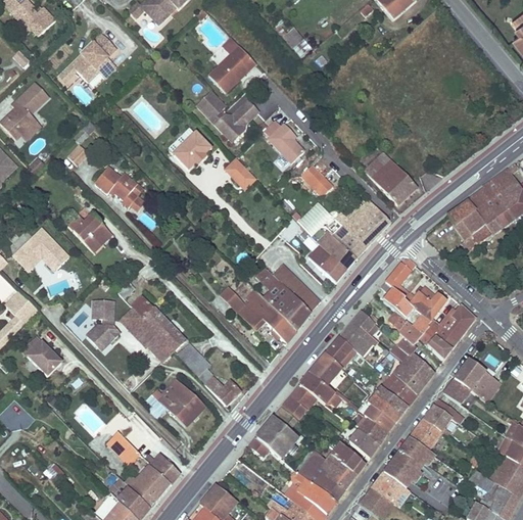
[(55,19),(44,6),(37,12),(33,8),(35,6),(30,0),(26,0),(20,4),(16,0),(1,0),(2,2),(19,20),(17,22),(21,27),(25,24),(31,31),(32,29),(38,36),(55,19)]
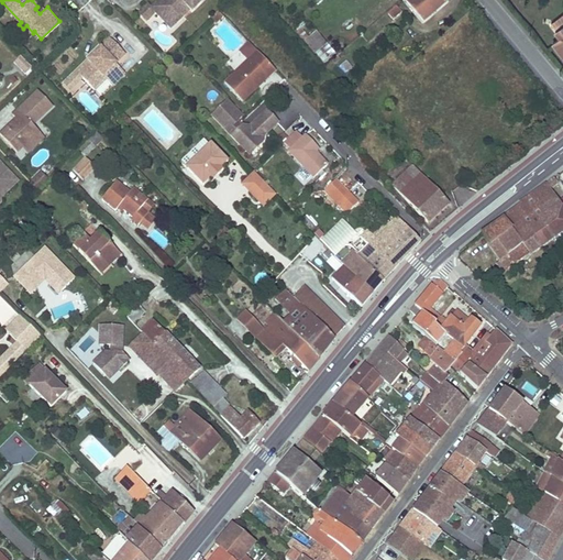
[(146,20),(155,11),(155,10),(164,0),(155,0),(151,4),(147,1),(138,11),(146,20)]
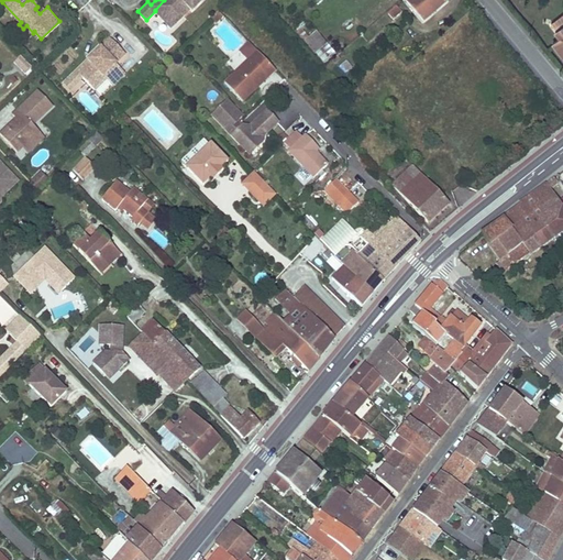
[(164,0),(155,10),(155,11),(170,26),(190,8),(191,10),(201,0),(164,0)]
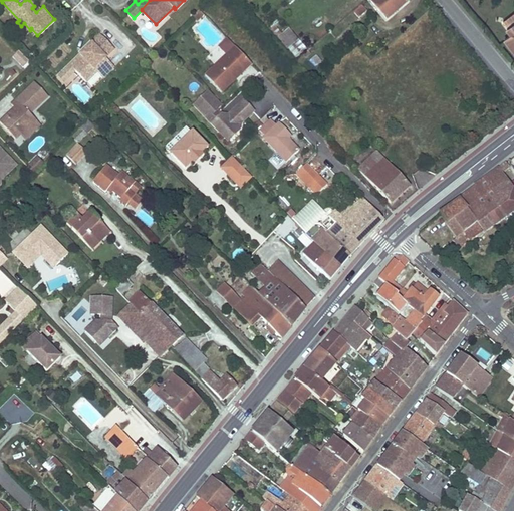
[(371,0),(387,17),(406,0),(371,0)]
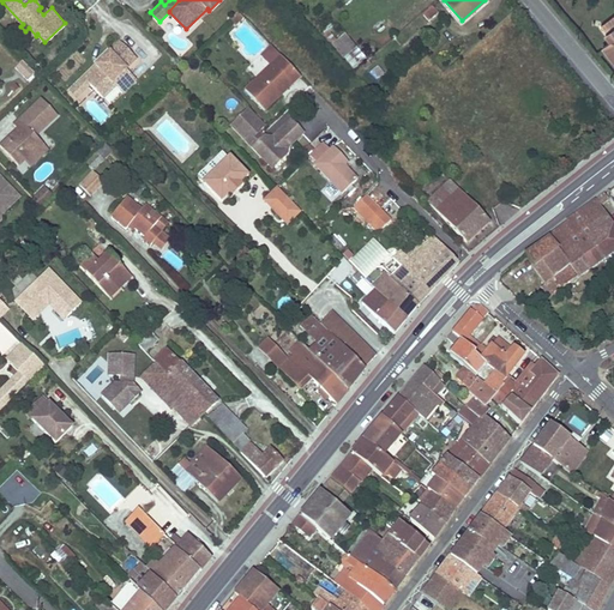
[(439,11),(433,4),(423,12),(429,18),(439,11)]
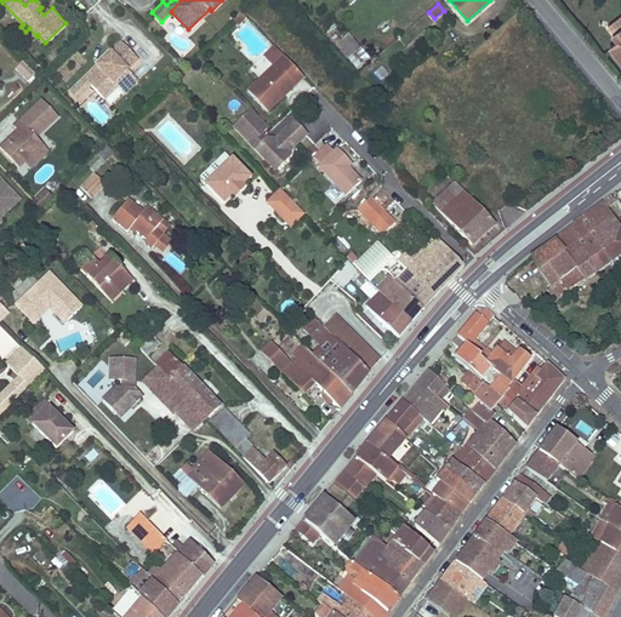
[(241,16),(237,11),(232,17),(238,23),(248,15),(245,13),(241,16)]
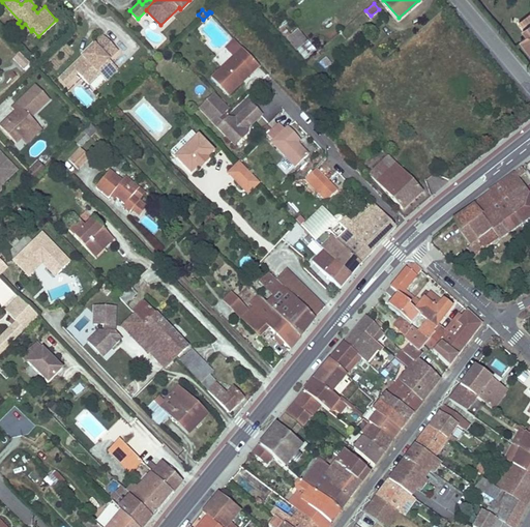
[(529,10),(519,20),(524,26),(523,27),(528,33),(521,38),(529,50),(529,10)]
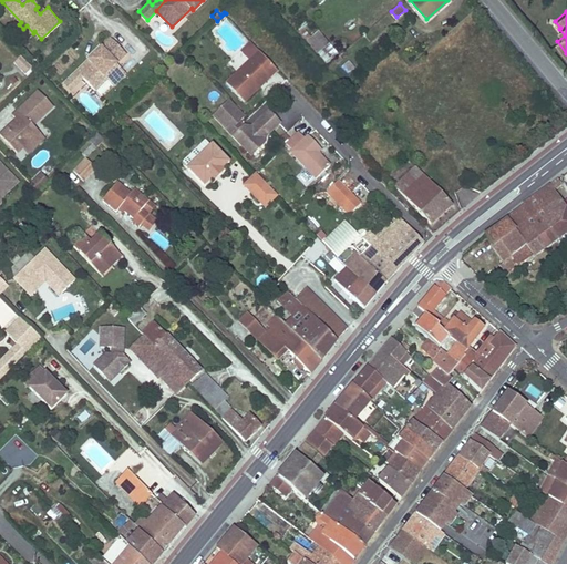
[(33,33),(27,26),(23,29),(30,37),(33,33)]
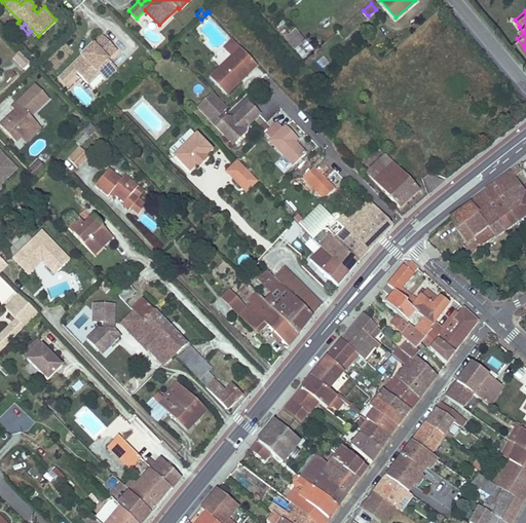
[(305,38),(296,26),(285,35),(294,46),(305,38)]
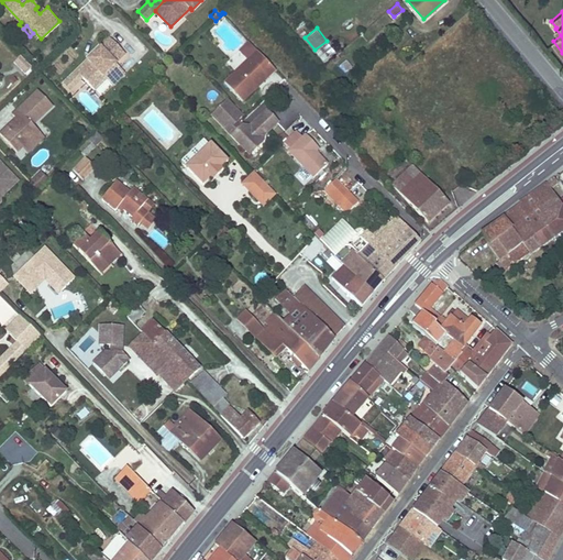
[(125,51),(111,35),(92,54),(95,56),(91,61),(79,72),(96,87),(100,92),(111,81),(113,83),(125,70),(119,63),(107,75),(103,73),(117,61),(125,51)]
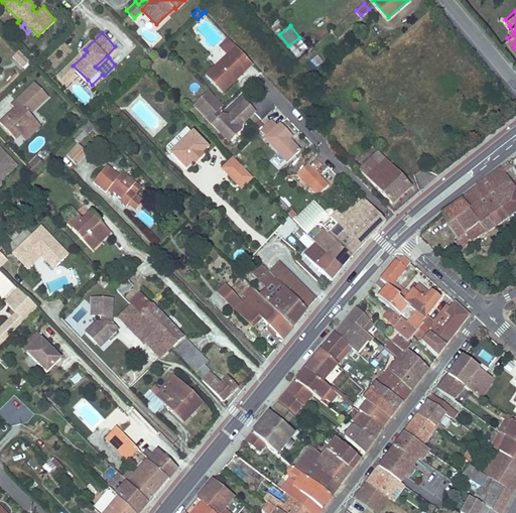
[(235,76),(244,67),(246,69),(253,61),(237,45),(230,52),(230,51),(206,74),(223,91),(237,78),(235,76)]
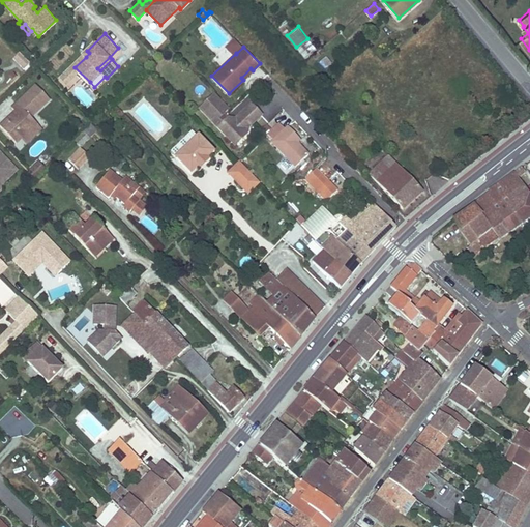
[(30,61),(20,50),(13,56),(24,67),(30,61)]
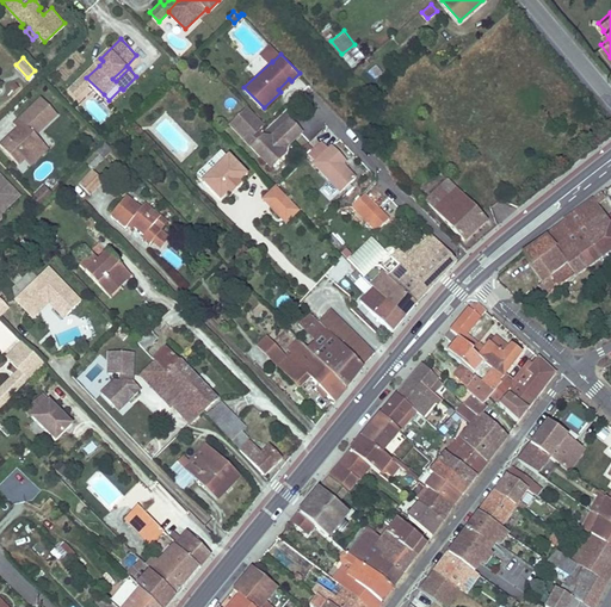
[(112,79),(116,81),(129,68),(127,66),(112,79)]
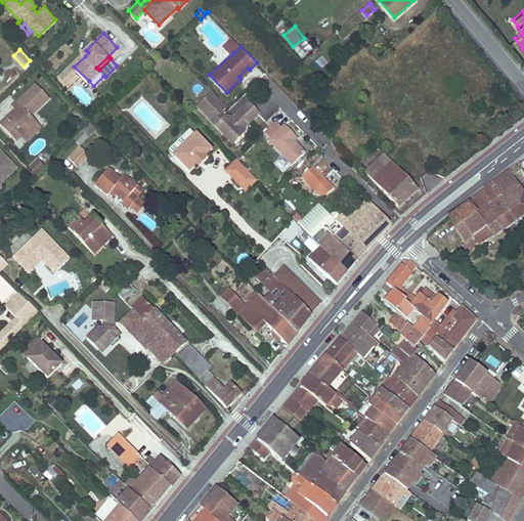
[(89,81),(74,67),(67,74),(82,89),(89,82),(89,81)]
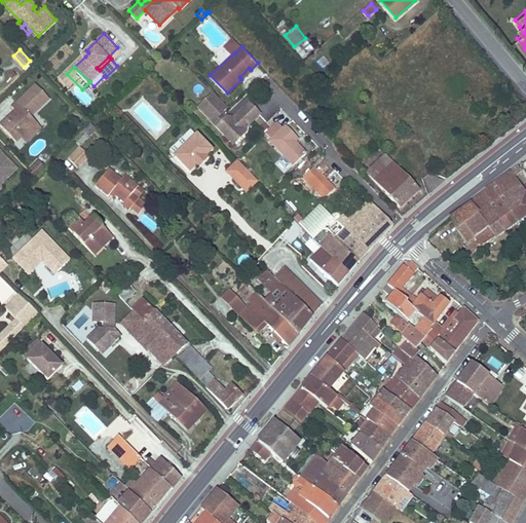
[(241,79),(251,70),(249,68),(239,77),(241,79)]
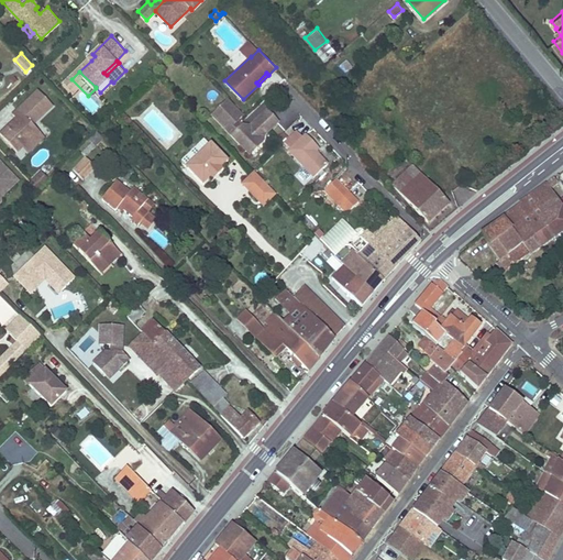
[(53,103),(39,88),(18,107),(22,111),(17,116),(0,131),(17,150),(39,129),(33,122),(53,103)]
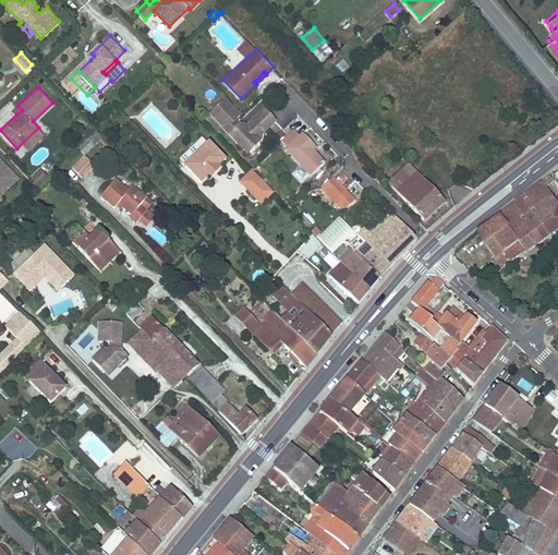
[(241,111),(227,96),(209,112),(241,144),(245,140),(252,146),(259,139),(257,136),(276,119),(264,107),(247,122),(240,122),(234,118),(241,111)]
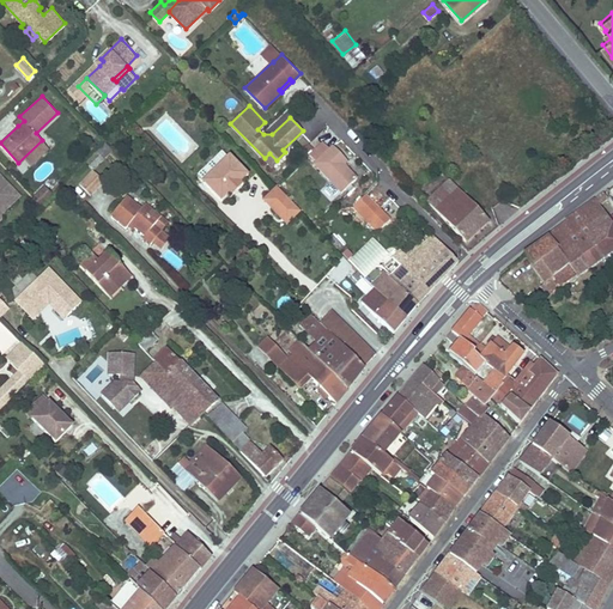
[(24,121),(19,116),(13,122),(18,126),(24,121)]
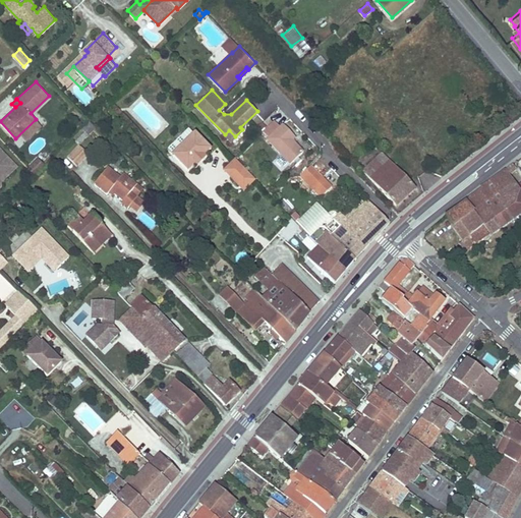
[(25,139),(41,124),(36,119),(20,134),(25,139)]
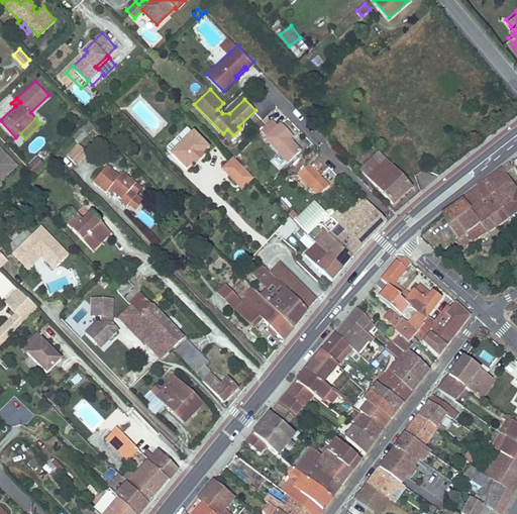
[(78,135),(80,138),(95,124),(90,118),(83,125),(86,128),(78,135)]
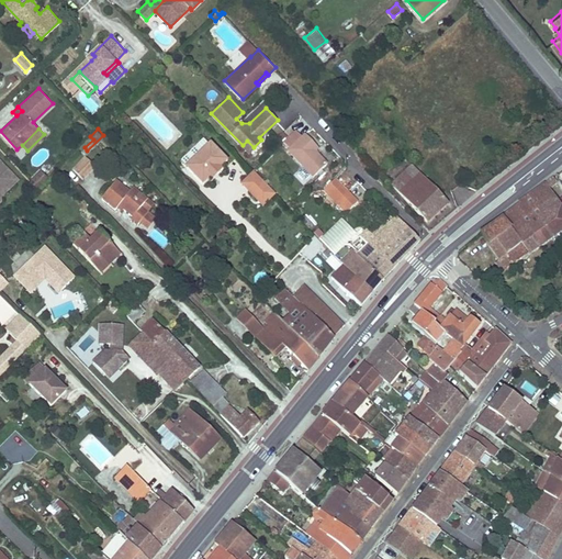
[(302,135),(295,129),(283,140),(290,146),(288,148),(313,175),(327,161),(315,149),(318,146),(305,132),(302,135)]
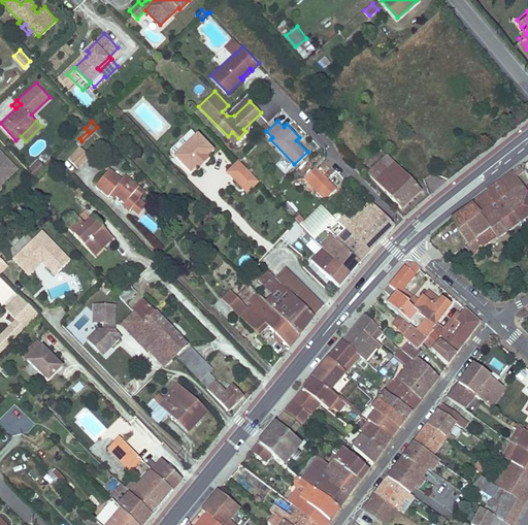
[(213,149),(197,132),(174,155),(191,171),(196,166),(198,167),(209,157),(207,155),(213,149)]
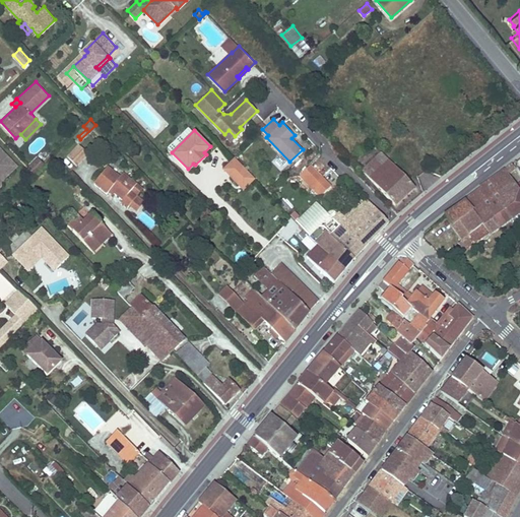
[(235,136),(229,130),(224,134),(231,141),(235,136)]
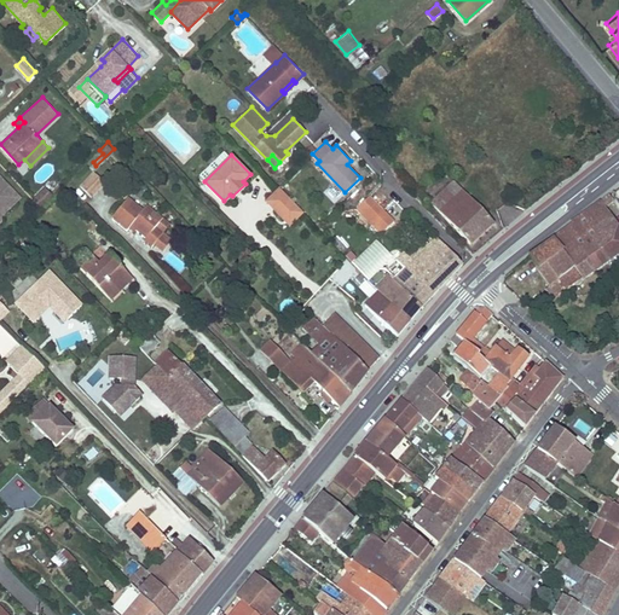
[(105,180),(93,170),(81,184),(92,195),(105,180)]
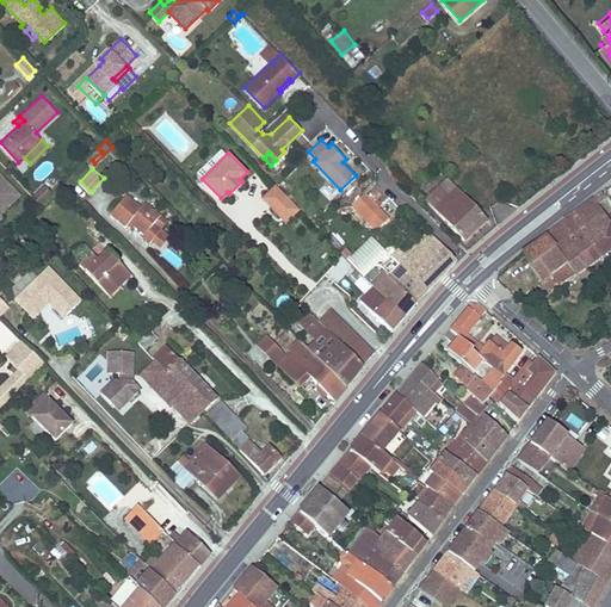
[(1,211),(19,193),(0,173),(0,216),(1,211)]
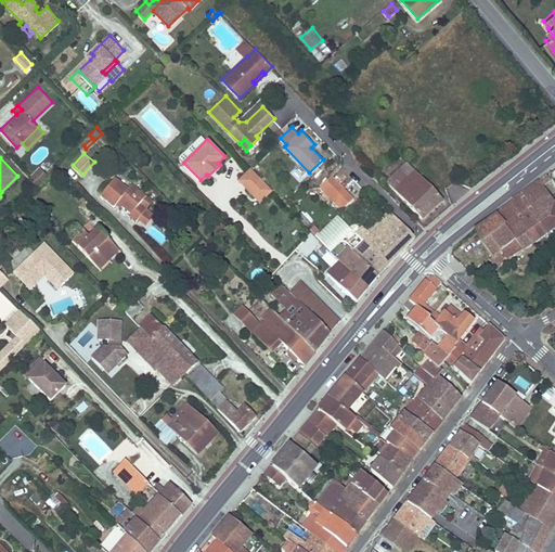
[(442,197),(408,159),(387,180),(422,217),(442,197)]
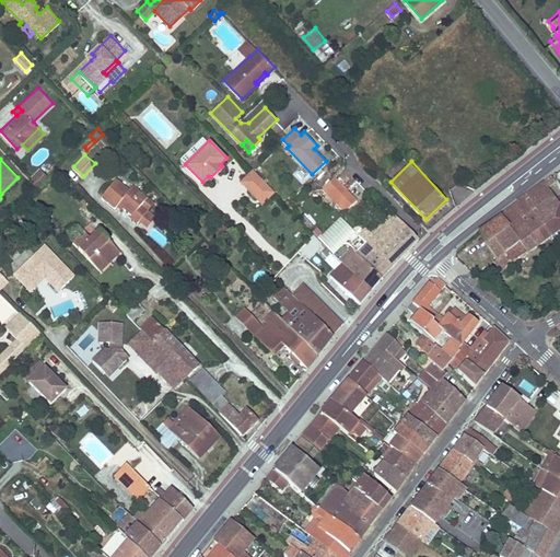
[(300,164),(293,171),(303,181),(310,174),(300,164)]
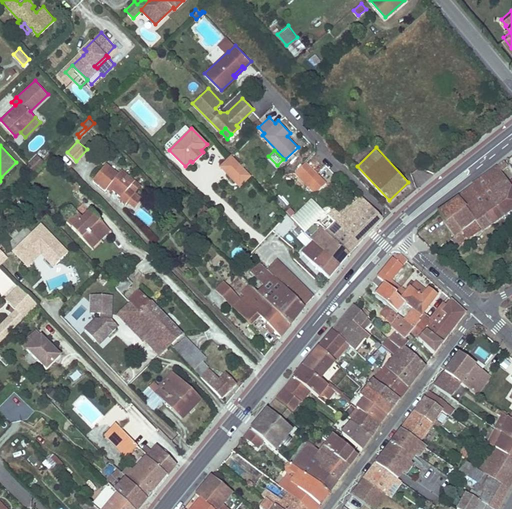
[(38,154),(28,164),(34,170),(44,160),(38,154)]
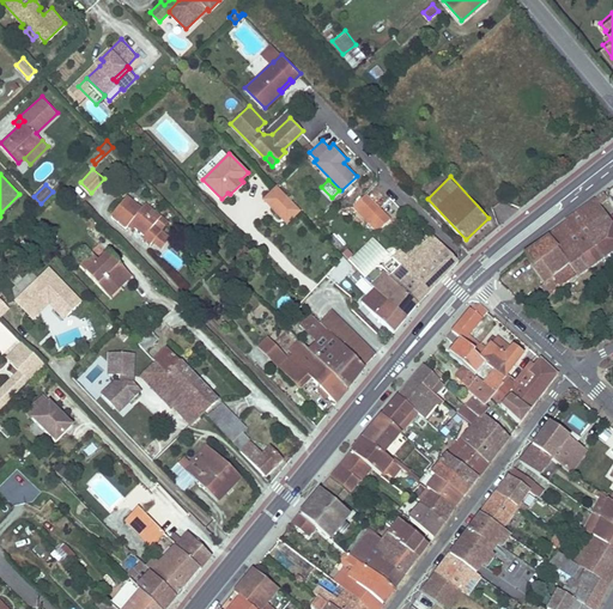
[(299,207),(278,184),(265,198),(286,220),(299,207)]
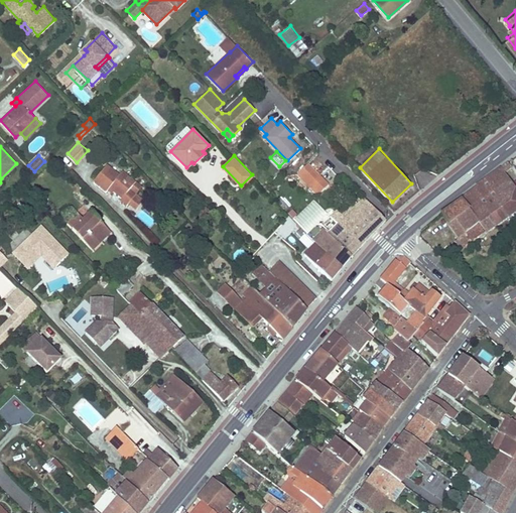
[(508,160),(500,166),(503,171),(511,165),(508,160)]
